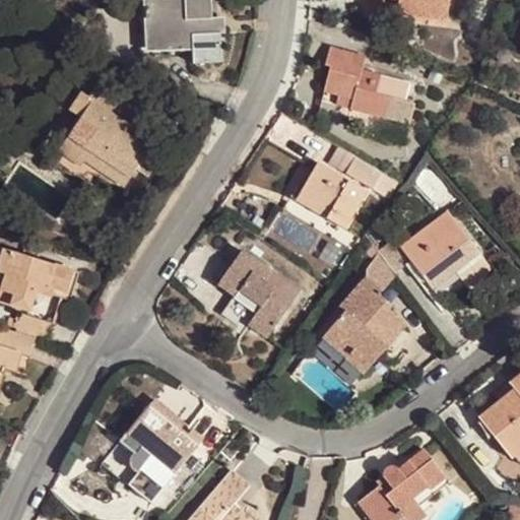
[(144,0),(146,21),(147,53),(188,51),(189,64),(218,62),(217,34),(210,34),(209,17),(208,0),(144,0)]
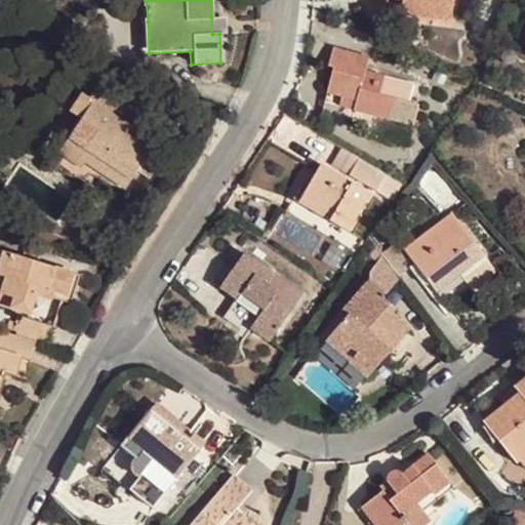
[(451,19),(453,0),(402,0),(401,13),(451,19)]
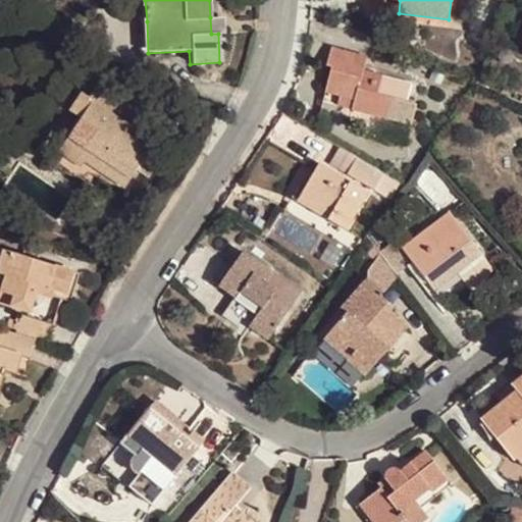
[(222,17),(210,17),(211,34),(218,34),(222,33),(222,17)]
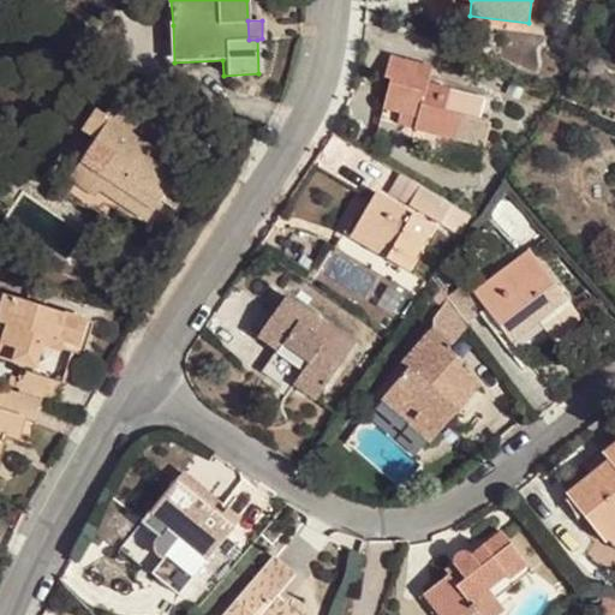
[(160,63),(174,63),(173,25),(157,27),(160,63)]
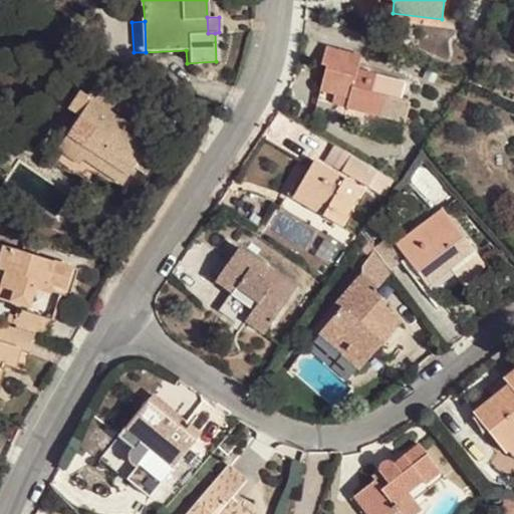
[(411,101),(371,92),(376,74),(357,69),(361,56),(326,47),(321,65),(326,66),(320,90),(334,94),(348,97),(346,107),(406,122),(411,101)]
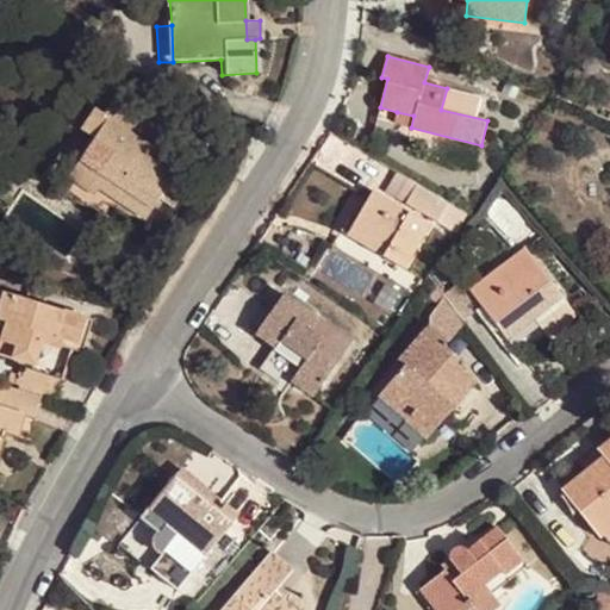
[(79,129),(91,137),(104,118),(91,110),(79,129)]
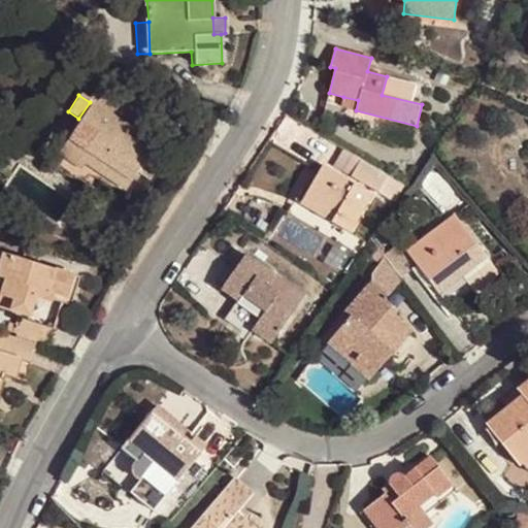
[(356,110),(358,100),(343,97),(341,106),(356,110)]
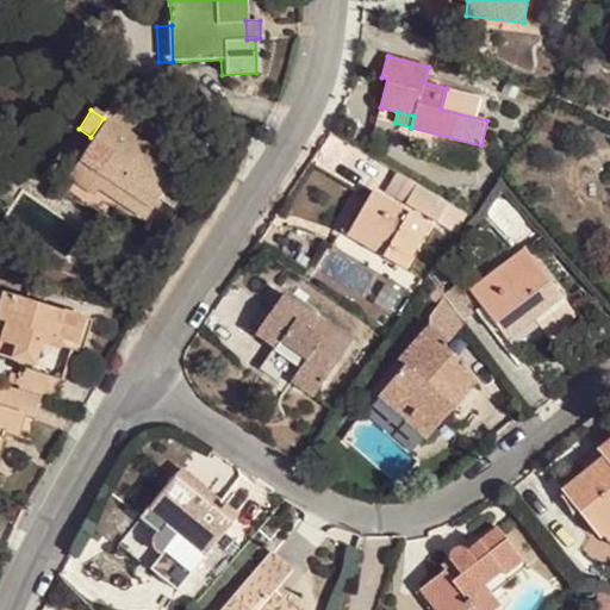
[(91,137),(70,168),(97,186),(143,217),(154,200),(167,210),(185,182),(172,173),(175,167),(104,118),(91,137)]
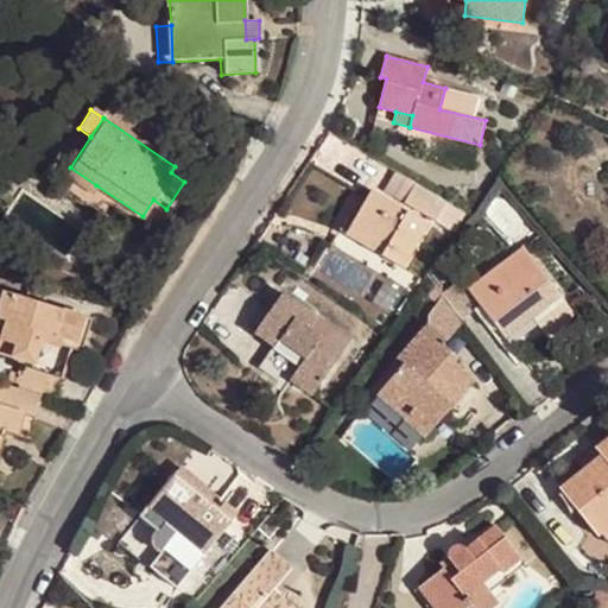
[(96,185),(70,168),(63,178),(89,196),(96,185)]
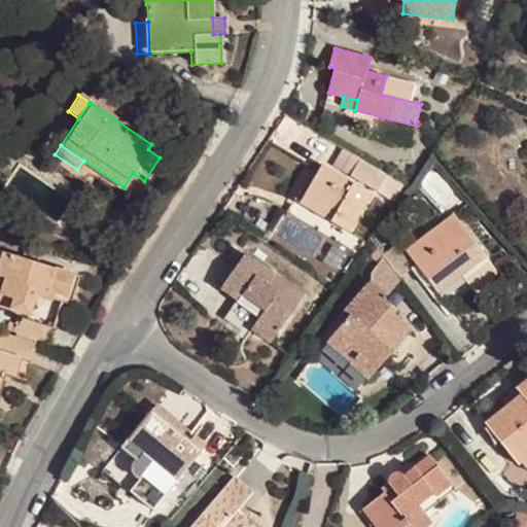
[(377,191),(387,175),(360,159),(350,175),(377,191)]
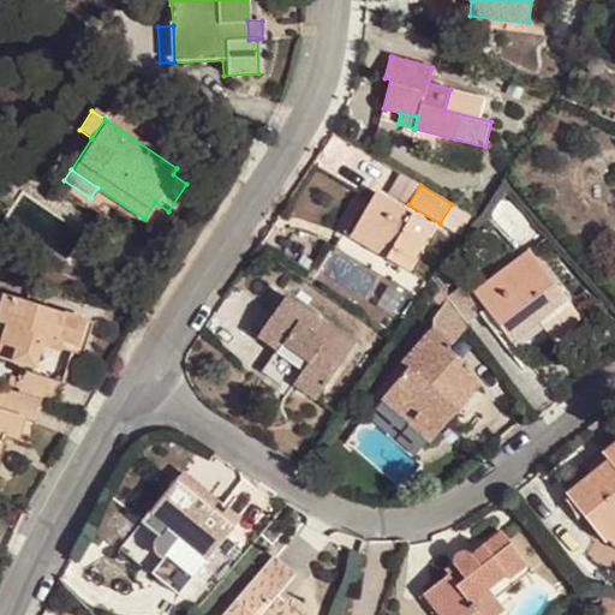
[(407,270),(433,225),(375,191),(354,227),(390,248),(386,257),(407,270)]
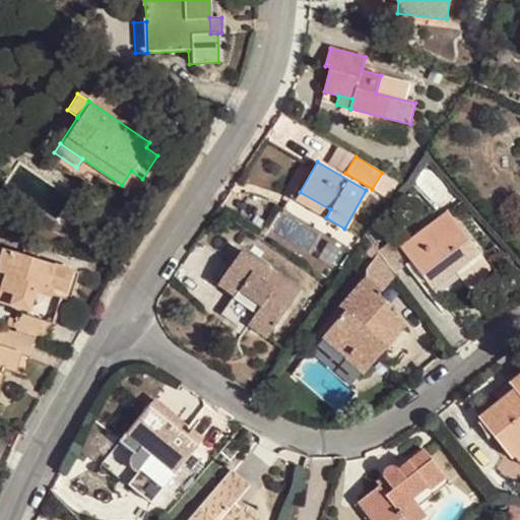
[(326,217),(330,209),(300,192),(295,199),(326,217)]
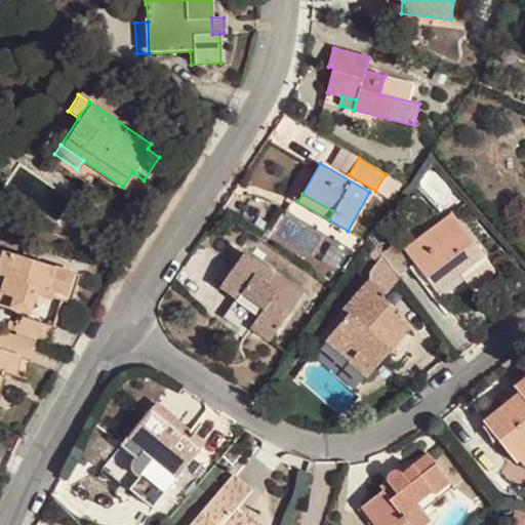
[(433,286),(480,249),(451,212),(404,249),(397,240),(381,252),(396,271),(411,257),(433,286)]
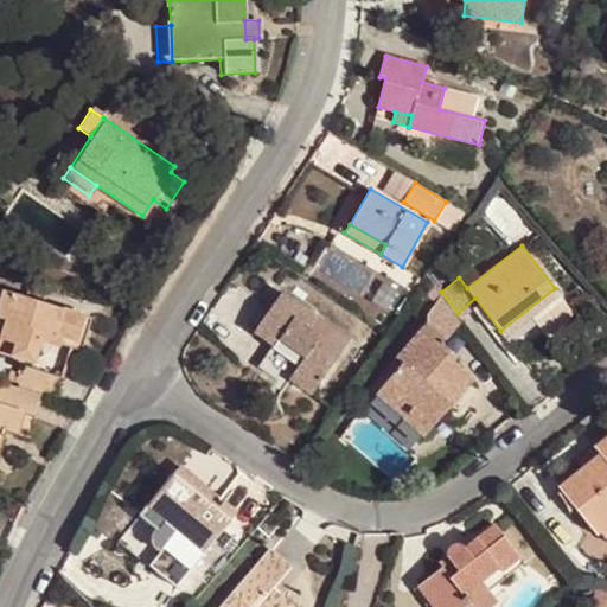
[(88,319),(0,289),(0,339),(12,344),(8,356),(31,363),(37,340),(39,330),(45,332),(49,343),(77,352),(88,319)]
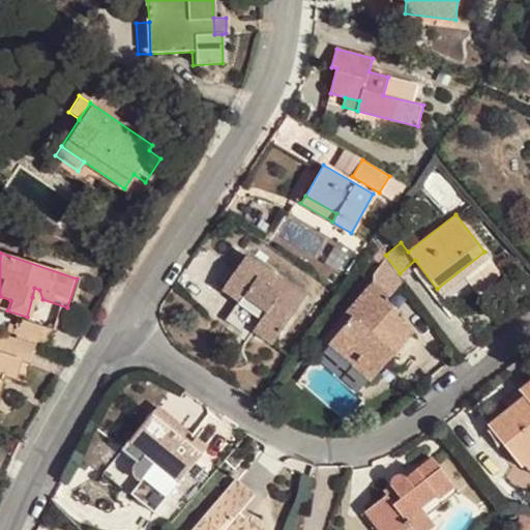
[(271,344),(305,296),(246,255),(223,289),(239,300),(226,319),(249,336),(254,331),(271,344)]
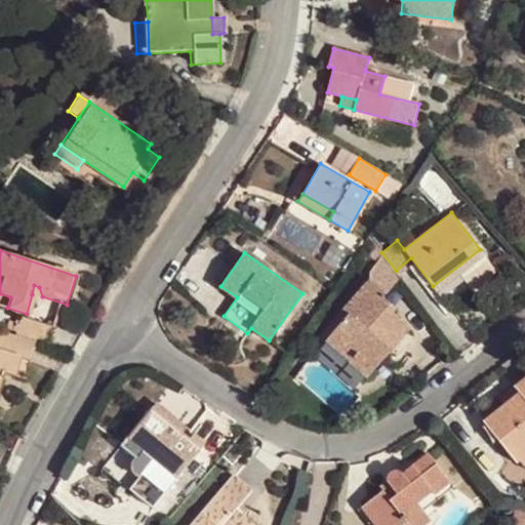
[(392,311),(395,308),(381,295),(385,291),(369,278),(342,309),(348,314),(335,328),(358,349),(348,361),(367,377),(391,349),(387,346),(392,338),(397,342),(409,326),(392,311)]
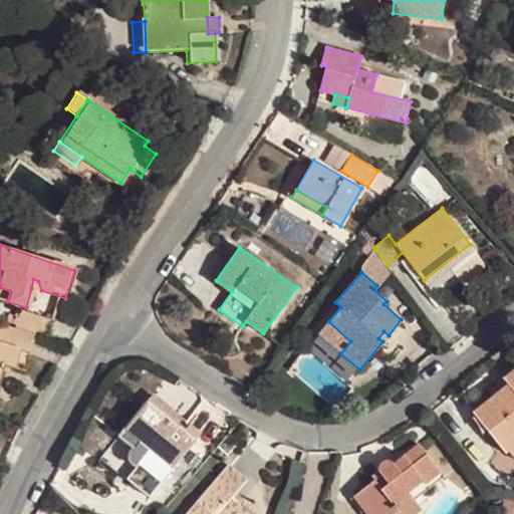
[(38,281),(33,279),(31,288),(41,290),(38,281)]
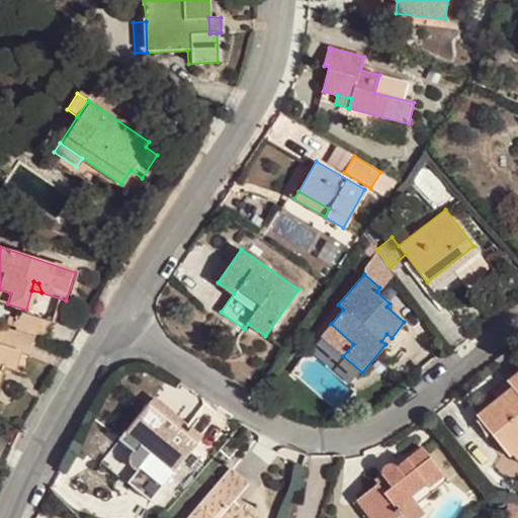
[(0,300),(7,304),(10,293),(0,289),(0,300)]
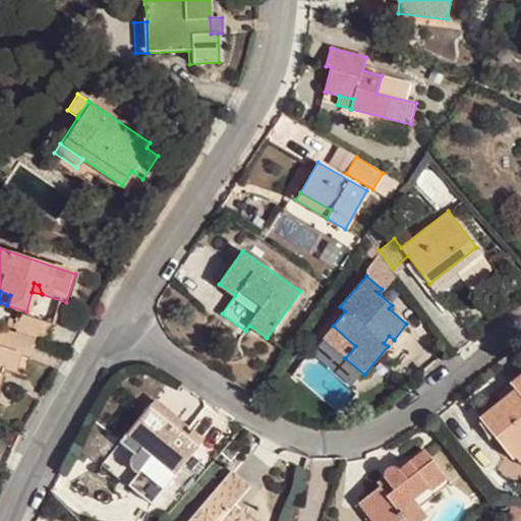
[(17,315),(12,334),(33,339),(44,343),(49,326),(17,315)]
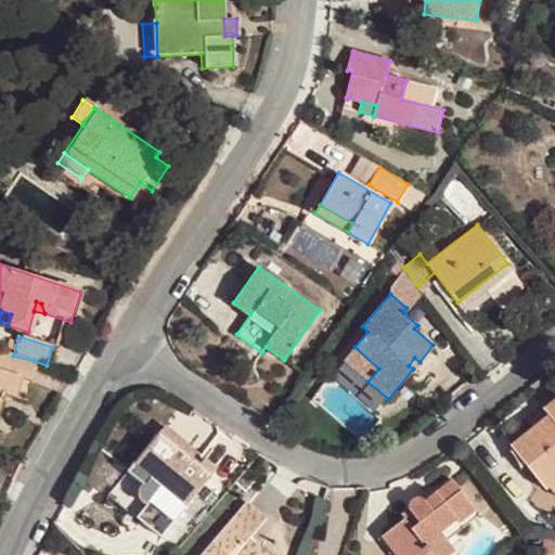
[(368,382),(378,369),(355,347),(344,360),(368,382)]
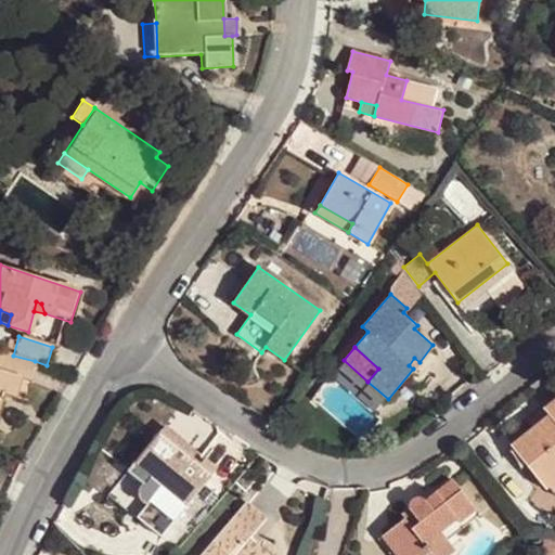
[(13,356),(0,351),(0,397),(1,395),(24,401),(35,361),(13,356)]
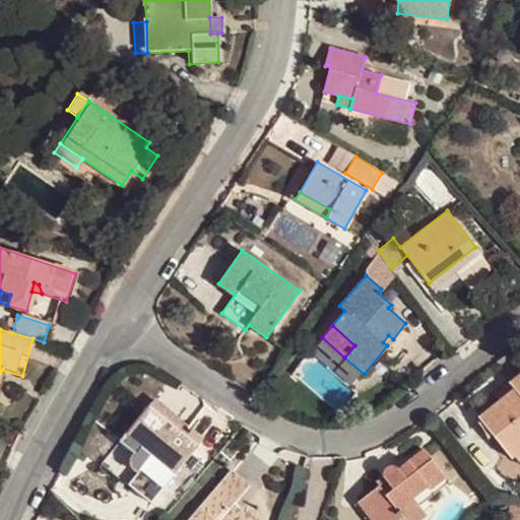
[(387,345),(393,339),(388,335),(383,342),(387,345)]
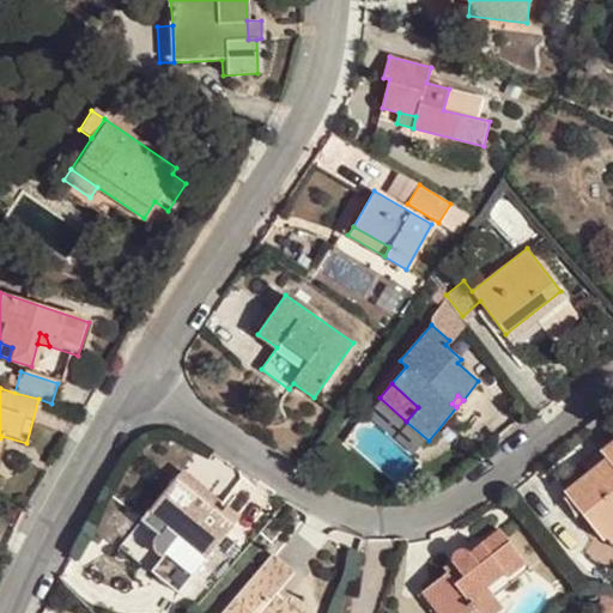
[(612,530),(612,441),(601,451),(606,459),(588,474),(565,492),(604,539),(605,538),(612,530)]
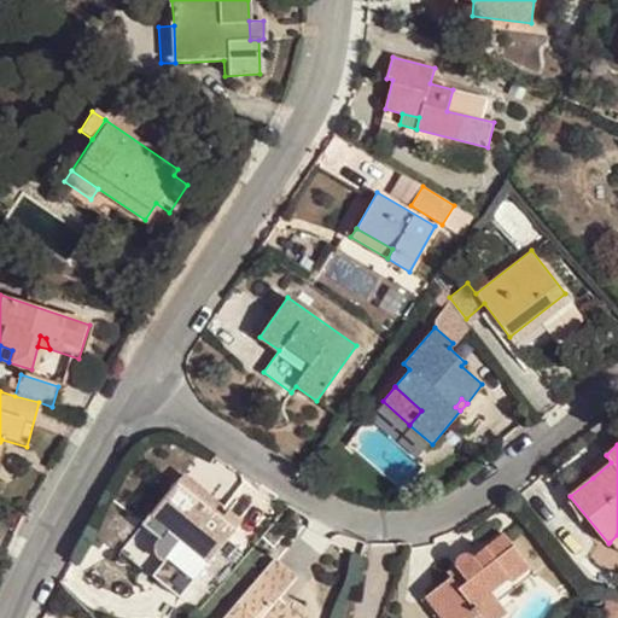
[(593,478),(611,462),(606,455),(587,471),(593,478)]
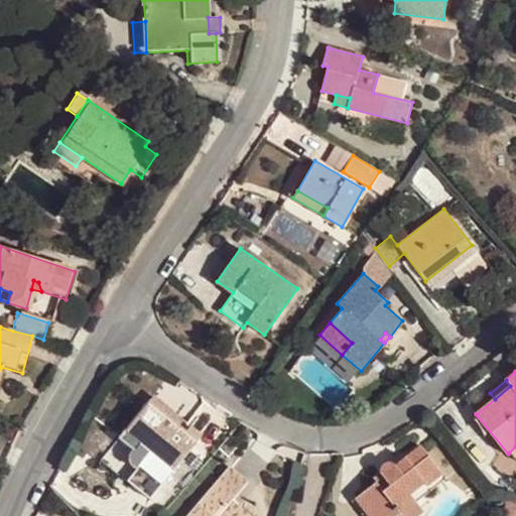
[(149,500),(198,440),(174,422),(178,417),(152,397),(119,437),(133,450),(131,453),(130,455),(129,457),(129,460),(129,463),(131,465),(133,467),(137,469),(128,481),(149,500)]
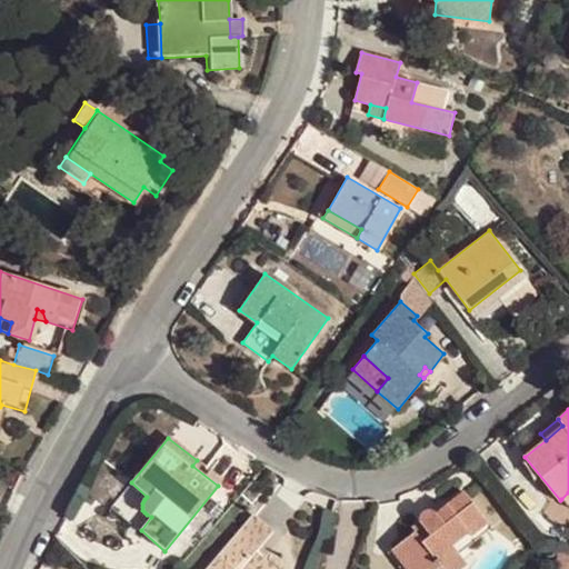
[(145,499),(147,497),(131,482),(111,507),(141,530),(151,517),(147,515),(145,512),(142,510),(142,507),(142,503),(143,501),(145,499)]
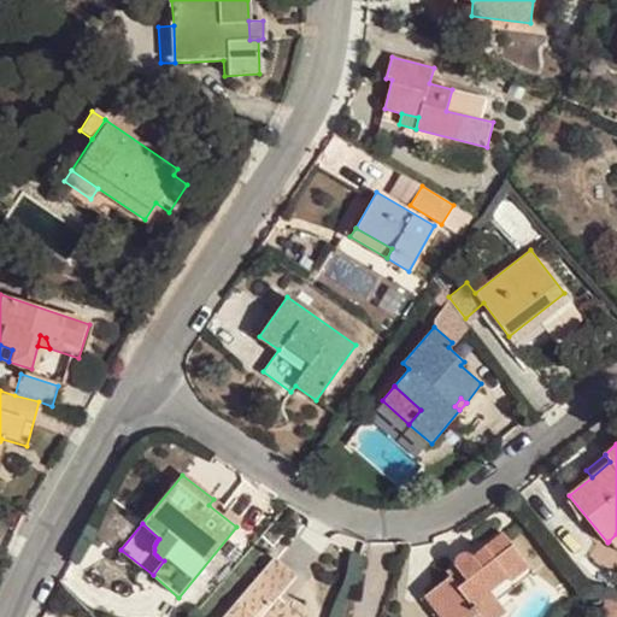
[(510,580),(529,564),(504,534),(425,595),(441,616),(479,616),(480,616),(479,616),(498,616),(507,611),(492,589),(507,576),(510,580)]
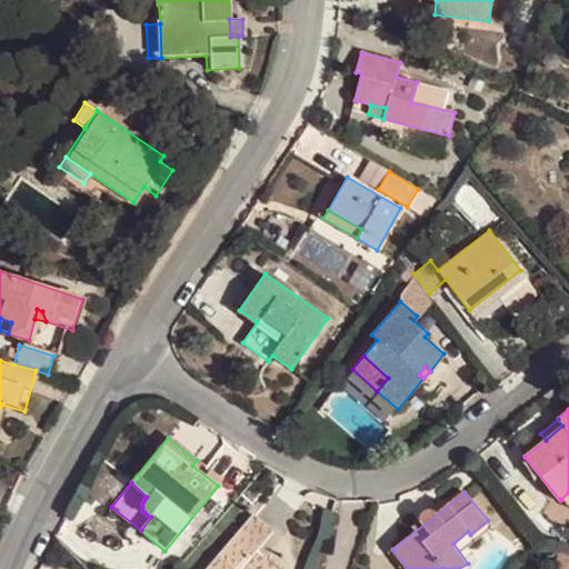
[(273,568),(255,552),(272,531),(253,515),(207,568),(273,568)]
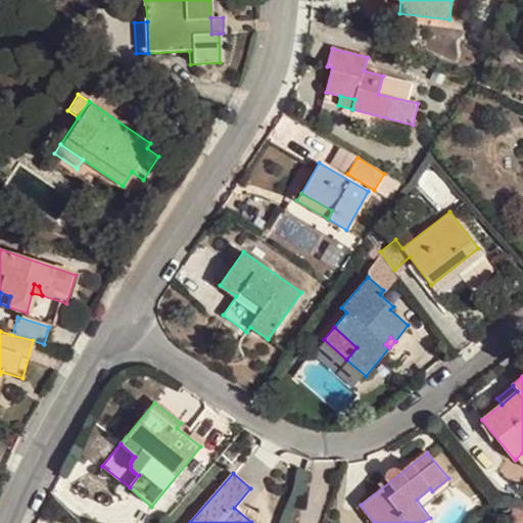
[(522,522),(522,505),(513,505),(510,522),(522,522)]
